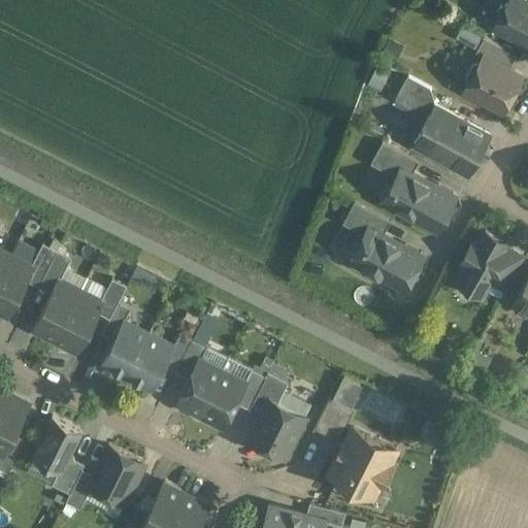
[(527,45),(527,2),(524,0),(508,0),(506,4),(500,6),(497,11),(499,19),(494,28),(527,46),(527,45)]
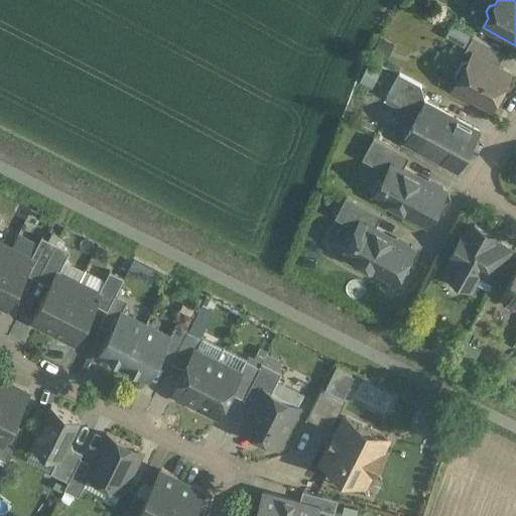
[(504,52),(473,35),(465,50),(472,54),(472,53),(497,67),(504,52)]
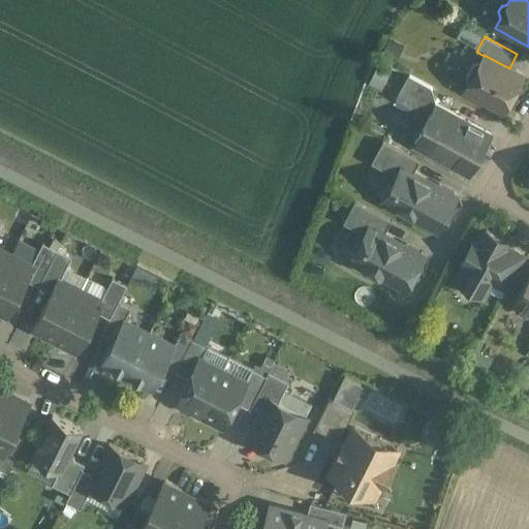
[(509,68),(484,55),(484,56),(481,60),(473,62),(466,74),(469,83),(465,89),(503,110),(522,75),(509,68)]
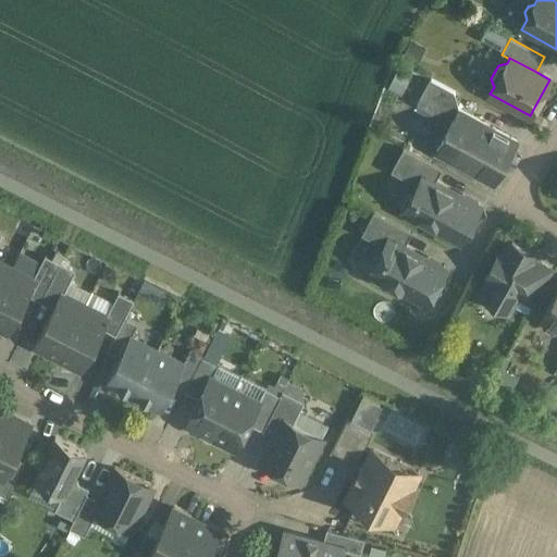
[(454,93),(431,79),(417,106),(437,116),(448,113),(455,116),(459,110),(459,109),(454,93)]
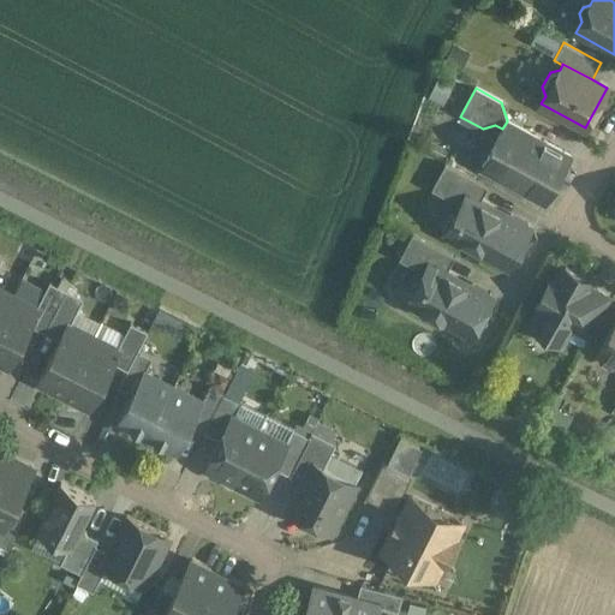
[(507,120),(507,121),(502,129),(482,167),(545,202),(571,155),(507,120)]
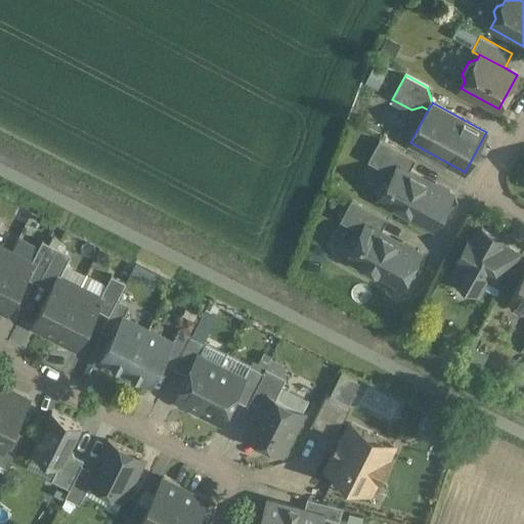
[(416,160),(380,140),(367,162),(393,175),(398,166),(408,172),(416,160)]
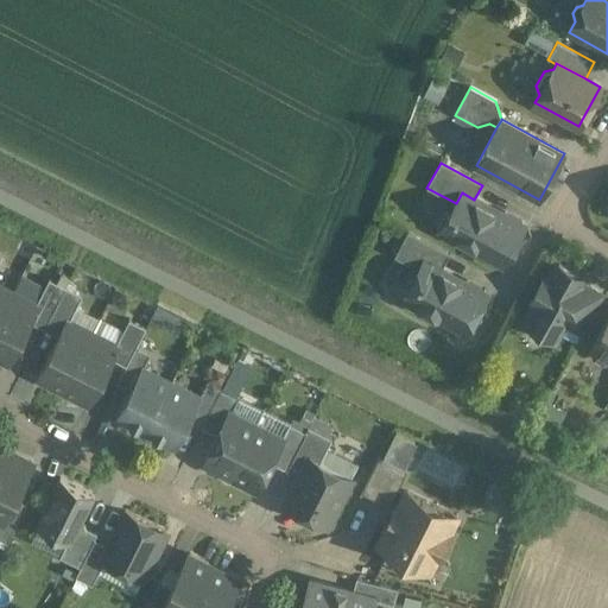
[(474,200),(462,192),(456,203),(450,213),(454,214),(445,230),(442,229),(441,230),(504,265),(524,227),(474,200)]
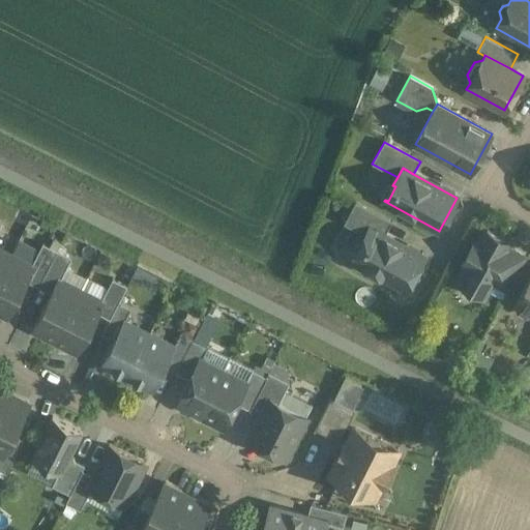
[(392,222),(356,202),(344,224),(365,235),(370,227),(385,235),(392,222)]
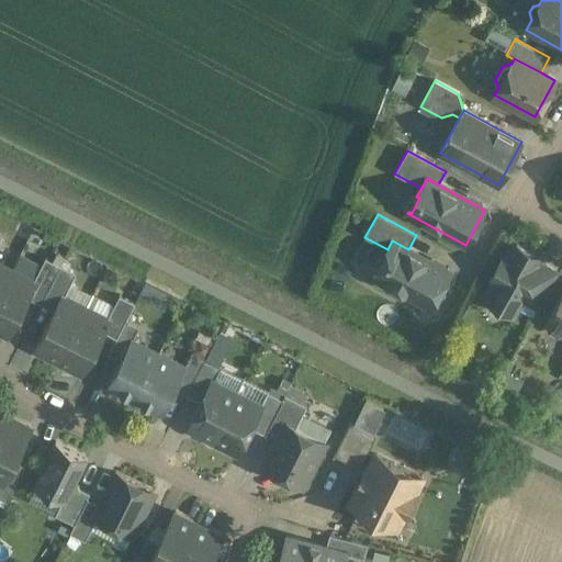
[(408,249),(392,240),(388,249),(383,258),(388,260),(378,277),(374,274),(373,277),(430,307),(450,272),(408,249)]
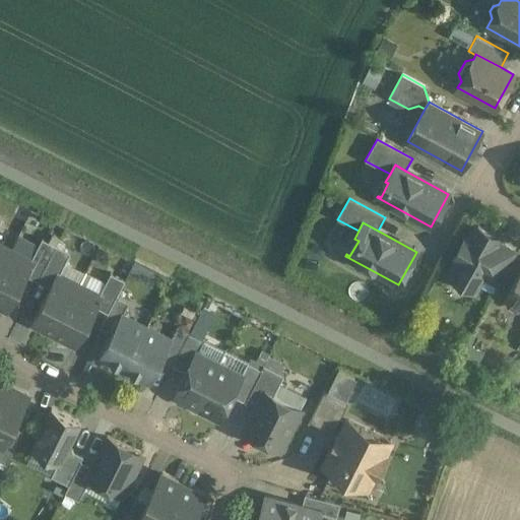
[(477,226),(470,240),(465,237),(454,258),(459,260),(450,276),(453,278),(471,288),(474,290),(482,276),(486,278),(505,246),(497,242),(499,238),(477,226)]
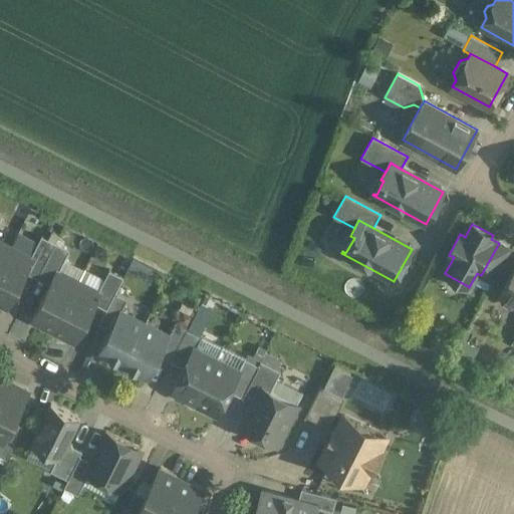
[(13,243),(31,253),(38,241),(19,231),(13,243)]
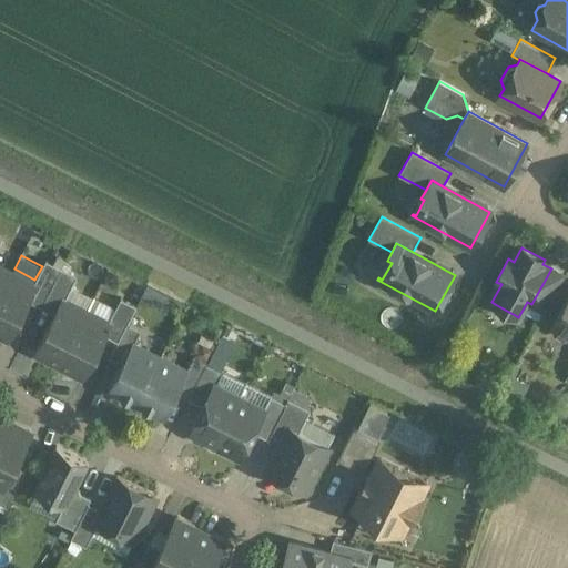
[(46,261),(33,284),(36,285),(29,297),(43,304),(61,269),(46,261)]
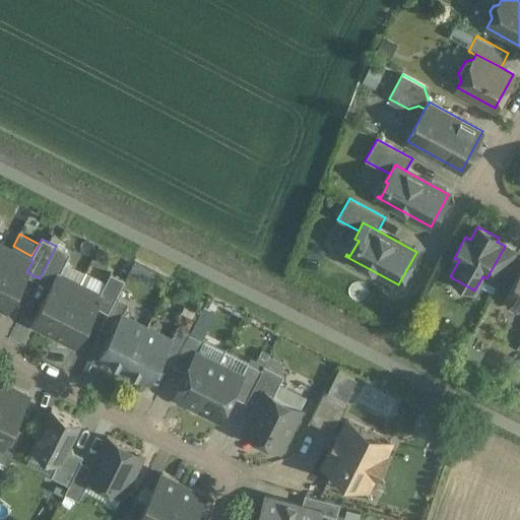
[(0,270),(10,250),(0,244),(0,270)]
